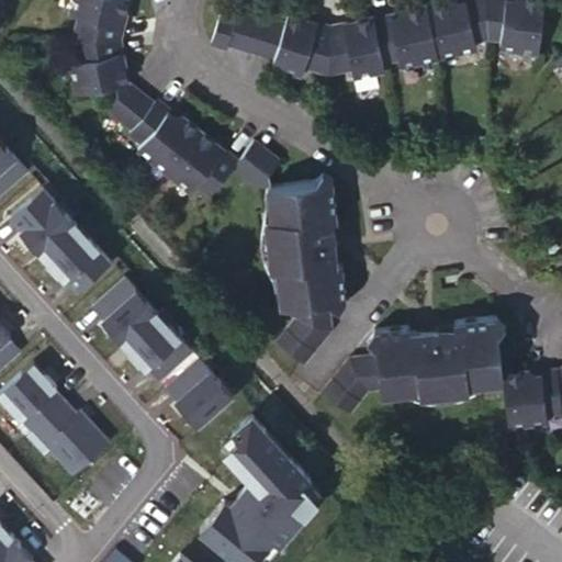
[(75,43),(116,44),(123,19),(125,19),(131,2),(124,0),(74,0),(70,18),(80,21),(75,43)]
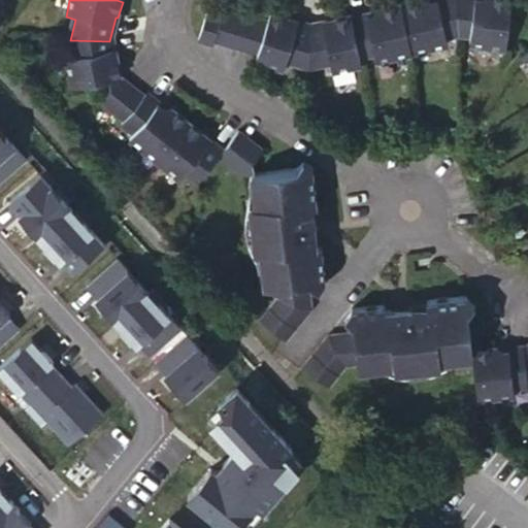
[(460,38),(458,0),(456,0),(427,6),(427,2),(402,8),(414,57),(449,48),(448,41),(460,38)]
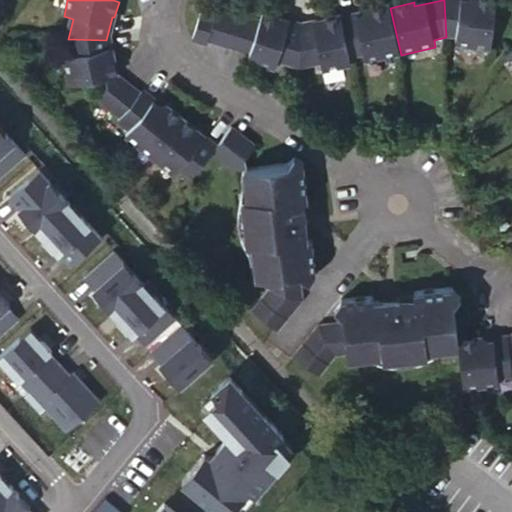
[(474,0),(474,3),(446,0),(444,0),(446,37),(458,39),(457,45),(491,49),(498,1),(488,0),(474,0)]
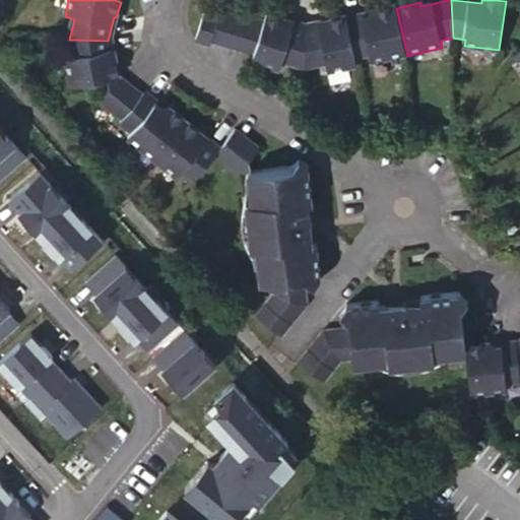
[(407,56),(396,8),(374,12),(375,17),(347,22),(355,61),(371,58),(372,64),(407,56)]
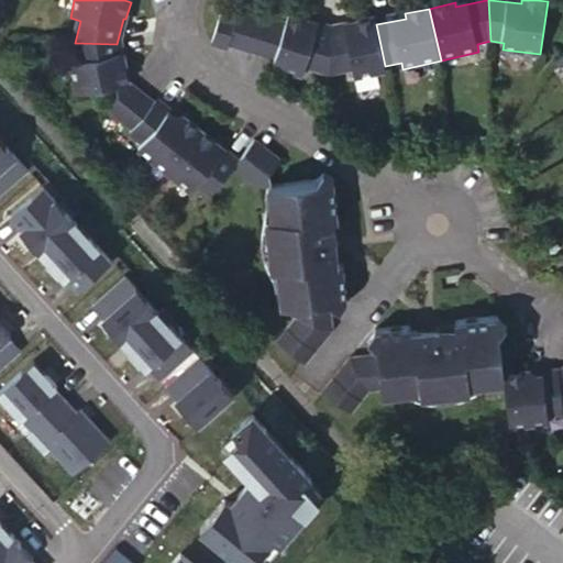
[(276,62),(287,31),(239,15),(236,21),(221,15),(211,46),(229,53),(230,47),(276,62)]
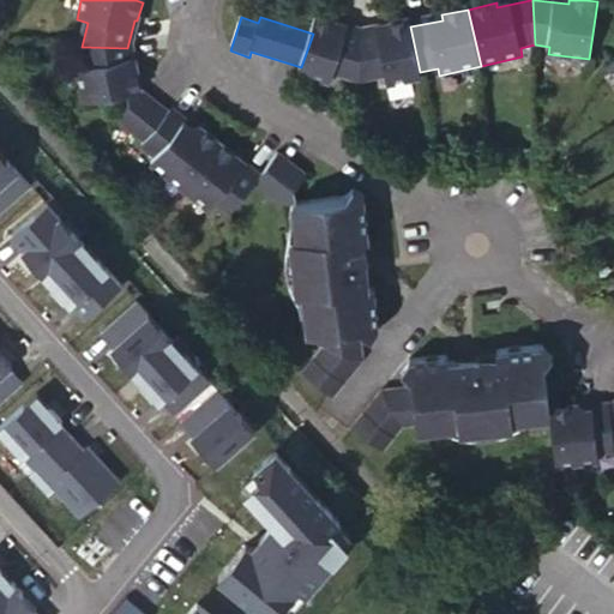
[(361,83),(363,36),(332,29),(335,24),(317,19),(313,34),(301,67),(299,74),(331,85),(333,76),(361,83)]
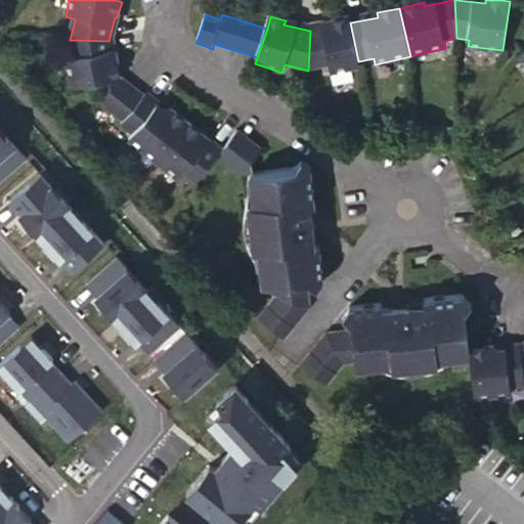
[(358,61),(350,23),(350,18),(334,22),(335,26),(310,31),(308,71),(329,66),(331,75),(360,69),(358,61)]
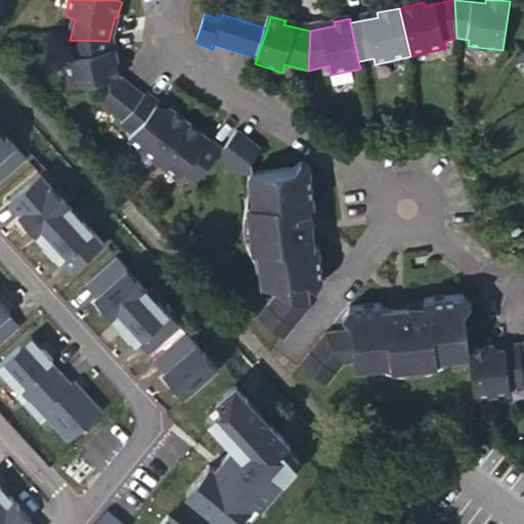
[(71,90),(107,83),(121,81),(119,66),(115,67),(108,41),(70,40),(73,59),(64,61),(71,90)]
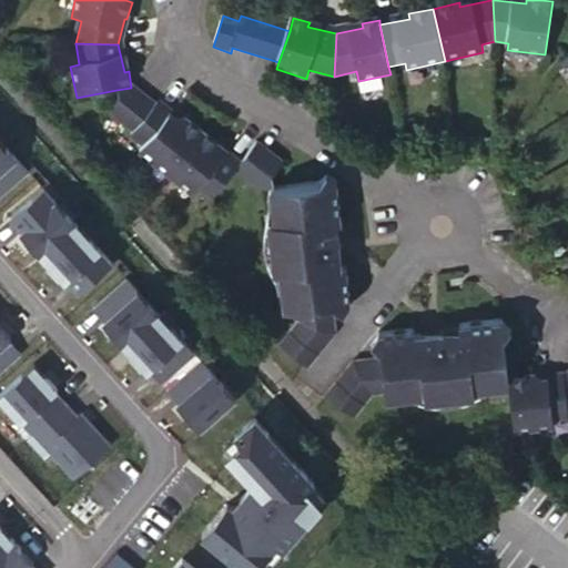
[(111,113),(135,133),(155,108),(131,88),(117,90),(120,103),(111,113)]
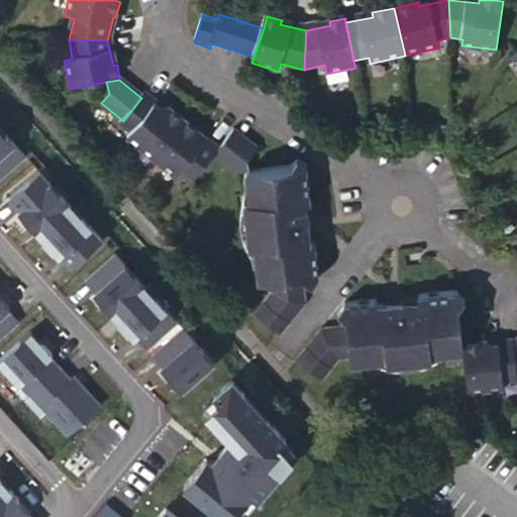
[(239,174),(249,175),(249,163),(259,150),(234,132),(218,153),(196,136),(198,133),(169,111),(167,114),(143,95),(141,98),(123,121),(120,126),(132,135),(128,140),(184,184),(188,178),(195,183),(216,157),(239,174)]
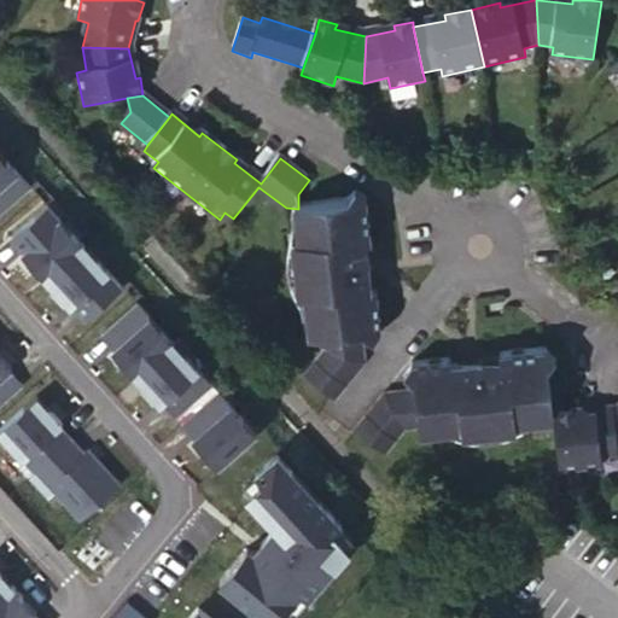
[(0,150),(0,211),(31,184),(0,150)]
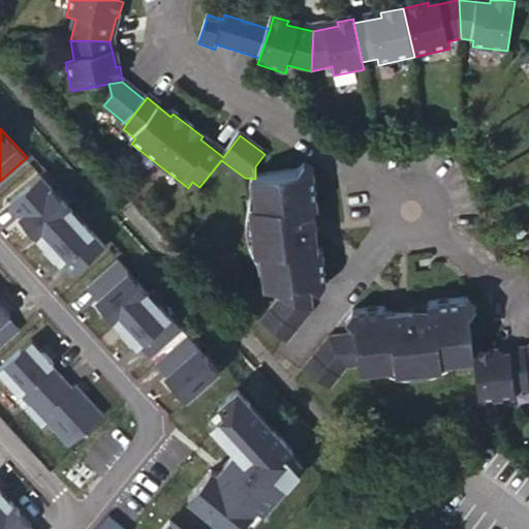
[(299,175),(255,179),(258,205),(259,210),(253,211),(255,227),(262,227),(267,262),(270,290),(279,290),(309,286),(310,285),(313,288),(327,286),(328,283),(324,251),(318,252),(313,210),(319,210),(315,173),(312,169),(299,172),(299,175)]
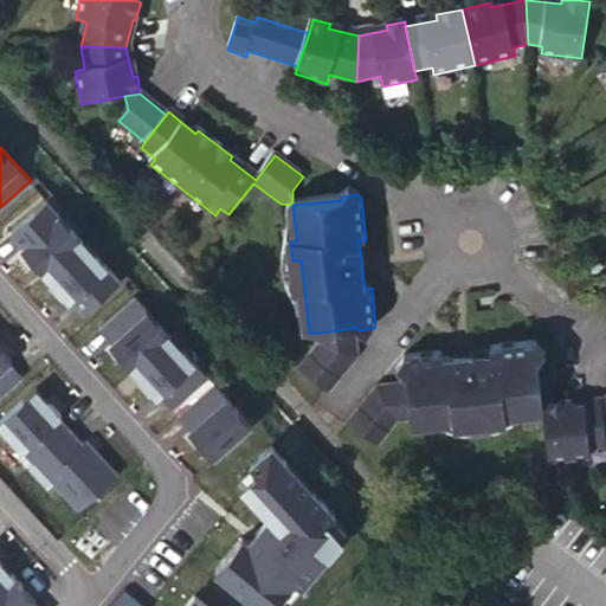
[(43,195),(7,227),(20,242),(18,243),(66,296),(69,294),(81,307),(116,275),(43,195)]
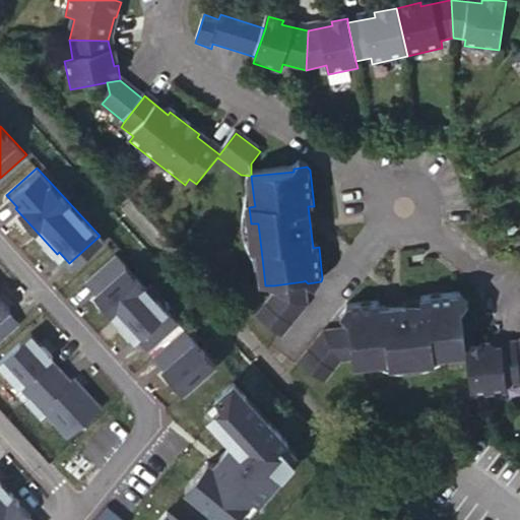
[(255,206),(254,201),(246,202),(243,215),(243,220),(246,242),(255,258),(262,258),(258,223),(251,223),(249,207),(255,206)]
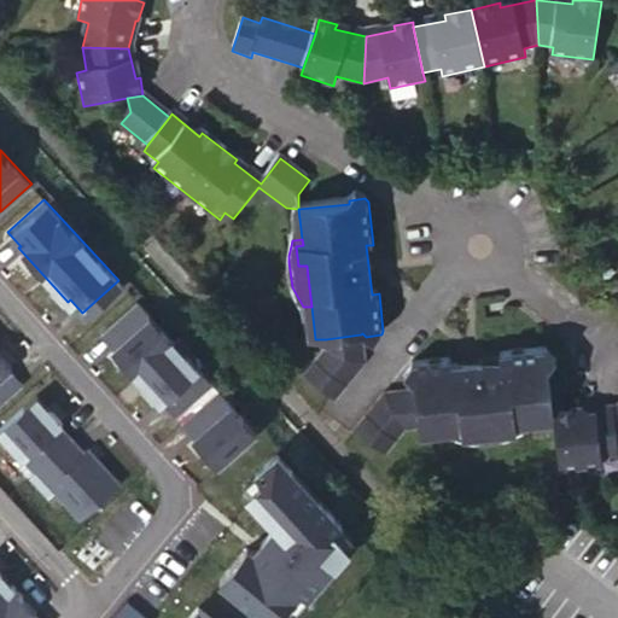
[(134,296),(98,330),(110,343),(108,345),(157,400),(159,397),(172,412),(209,378),(134,296)]
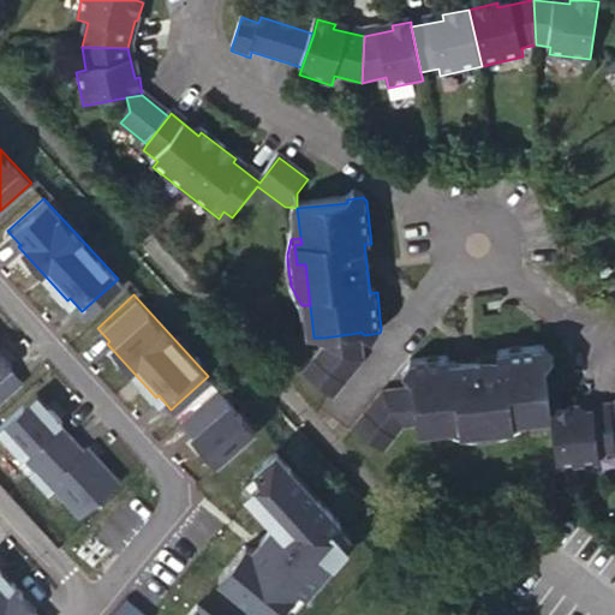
[(364,363),(359,333),(324,338),(327,352),(306,378),(333,401),(364,363)]
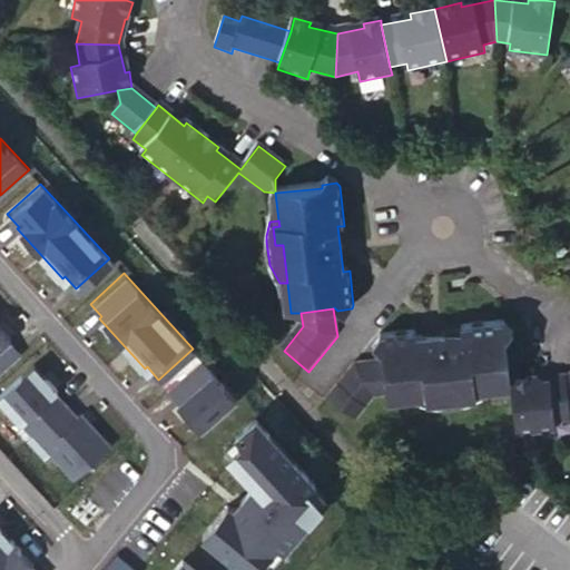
[(484,390),(514,387),(513,383),(508,343),(509,340),(508,326),(505,324),(464,330),(464,335),(420,341),(419,334),(383,337),(381,341),(383,353),(385,356),(386,363),(389,396),(390,402),(422,399),(459,393),(460,401),(480,399),(479,392),(484,390)]
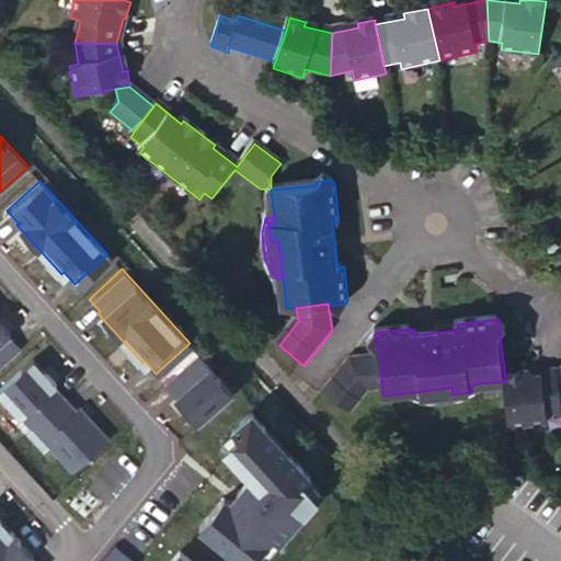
[(0,366),(21,347),(9,336),(11,333),(0,320),(0,366)]
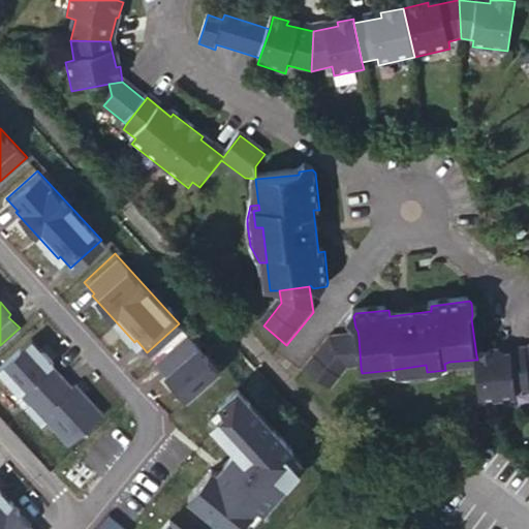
[(217,366),(184,329),(152,359),(163,370),(161,372),(184,396),(217,366)]
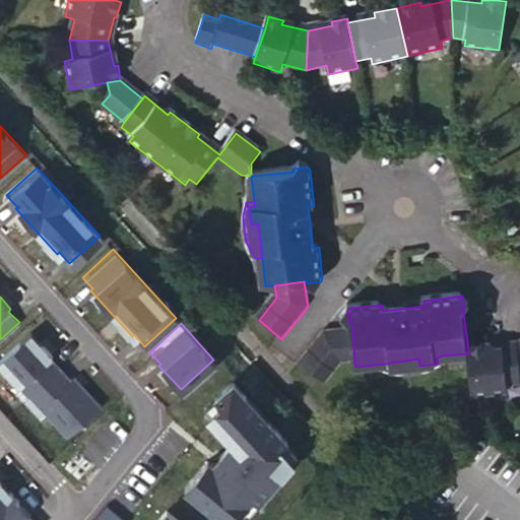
[(47,413),(68,437),(102,405),(75,377),(71,380),(51,358),(53,355),(30,331),(0,361),(0,364),(30,396),(25,400),(42,418),(47,413)]
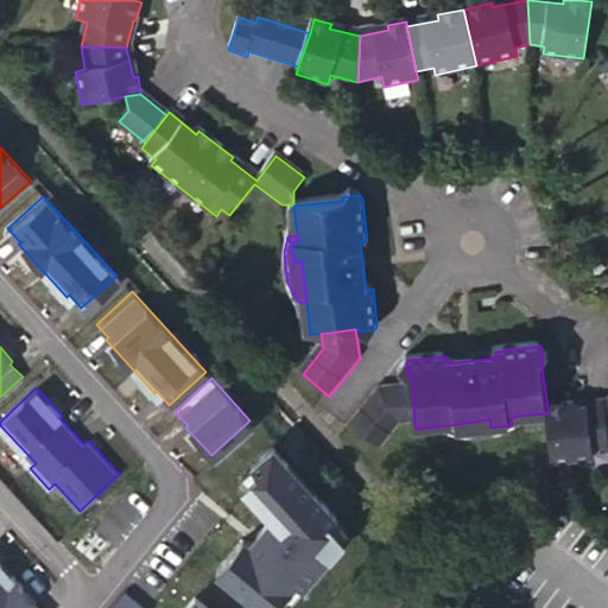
[(415,423),(412,387),(382,391),(352,429),(380,451),(401,425),(415,423)]
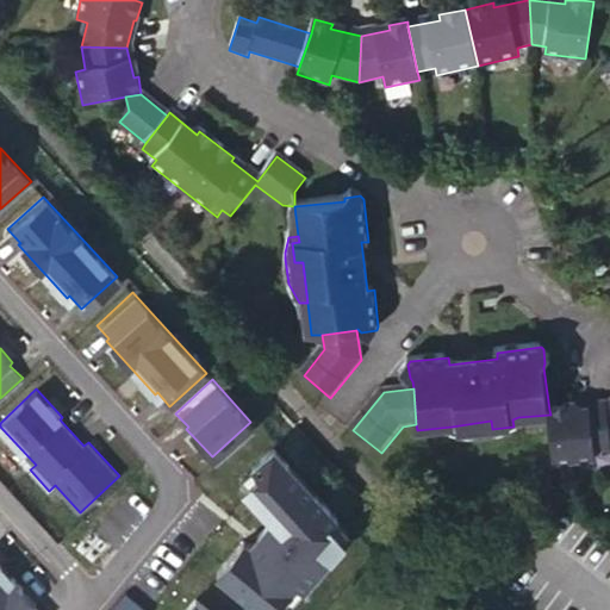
[(597,455),(609,453),(609,427),(608,409),(577,414),(576,406),(549,410),(551,415),(556,468),(598,464),(597,455)]
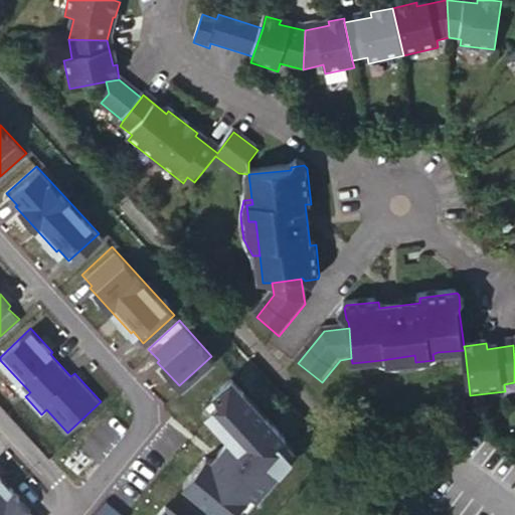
[(439,361),(438,352),(433,354),(434,360),(415,362),(414,355),(381,360),(382,367),(402,370),(414,369),(427,367),(433,365),(439,361)]
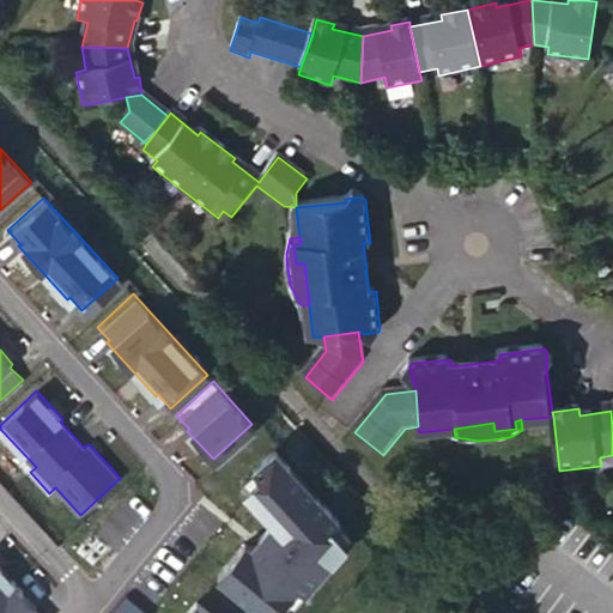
[(339,519),(274,449),(254,468),(259,474),(244,489),(273,521),(252,547),(246,542),(219,576),(263,612),(275,612),(298,586),(307,592),(347,541),(332,525),(339,519)]
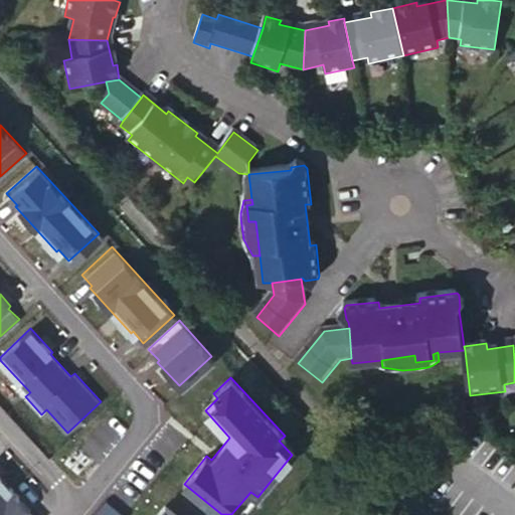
[(0,514),(34,514),(29,509),(31,507),(0,473),(0,514)]
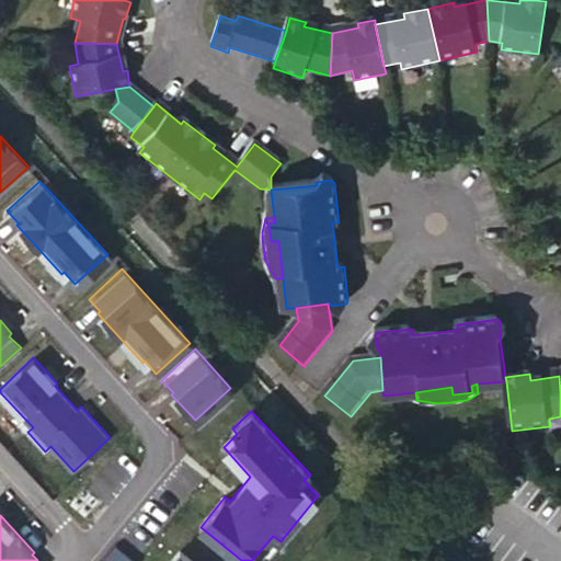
[(137,560),(116,544),(101,560),(137,560)]
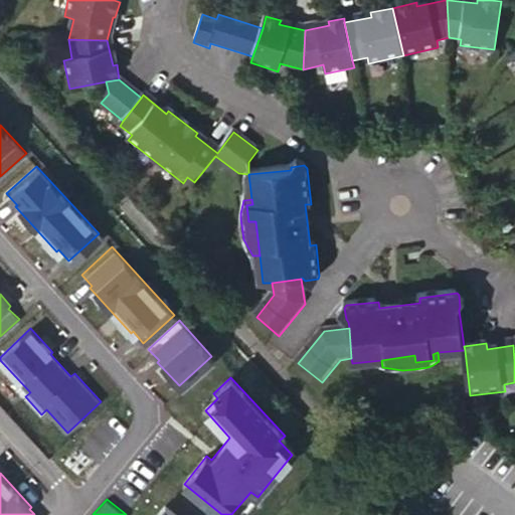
[(177,514),(166,505),(157,514),(177,514)]
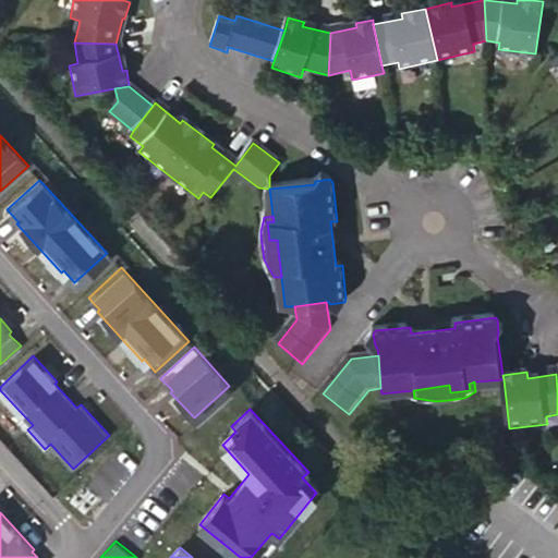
All buildings are outlined.
